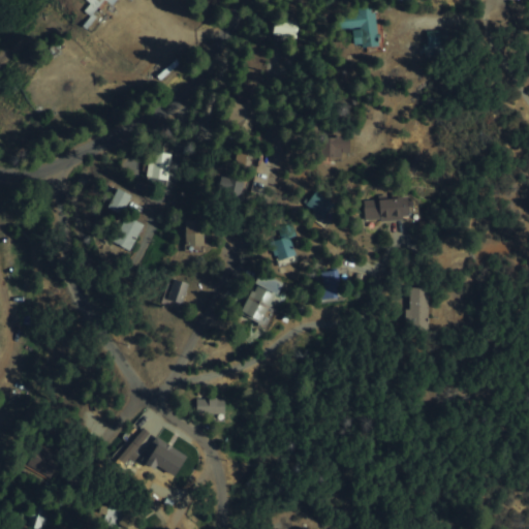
[(115,0),(87,0),(91,4),(86,8),(90,13),(107,1),(110,4),(115,0)]
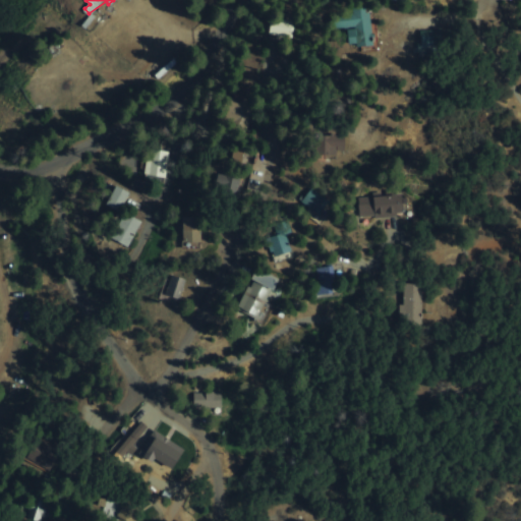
[(366,13),(369,45),(354,47),(353,44),(346,45),(344,30),(352,29),(352,26),(332,29),(331,15),(350,13),(349,8),(362,7),(362,13),(366,13)]
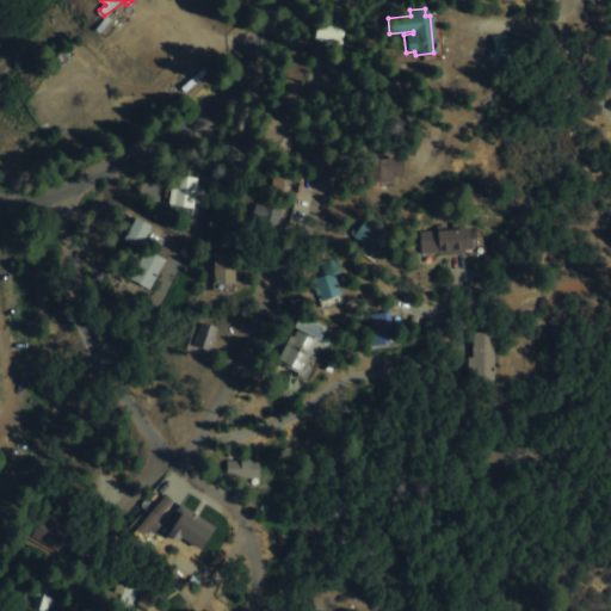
[(254,135),(285,153),(296,133),(265,116),(254,135)]
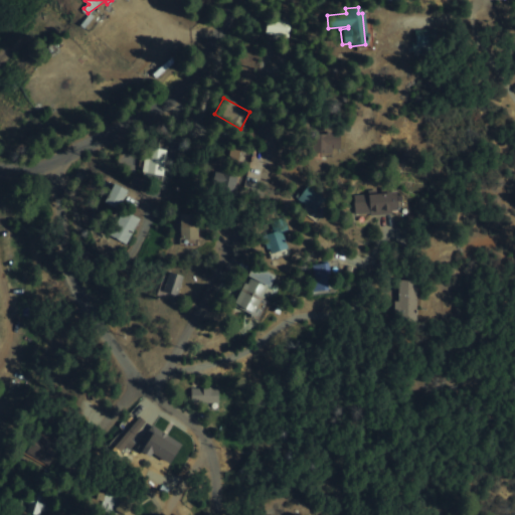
[(165,149),(146,146),(142,173),(161,176),(165,149)]
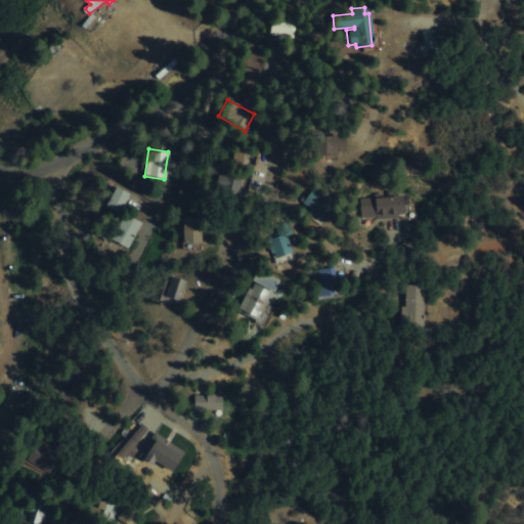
[(219,193),(241,193),(241,175),(219,175),(219,193)]
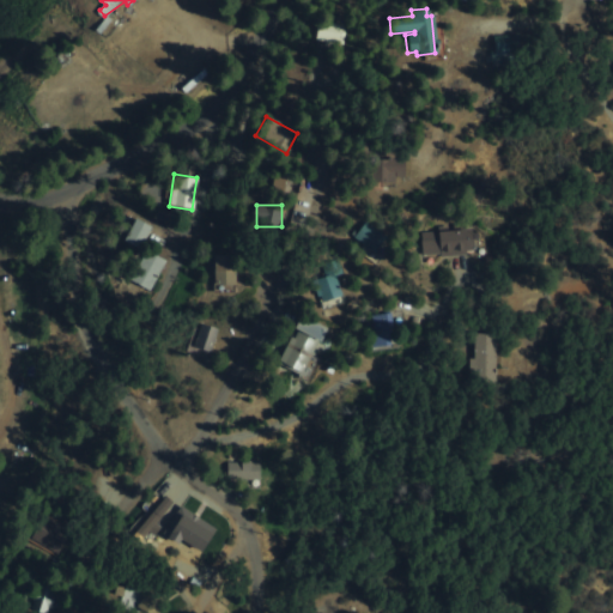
[(152,225),(138,217),(126,237),(140,246),(152,225)]
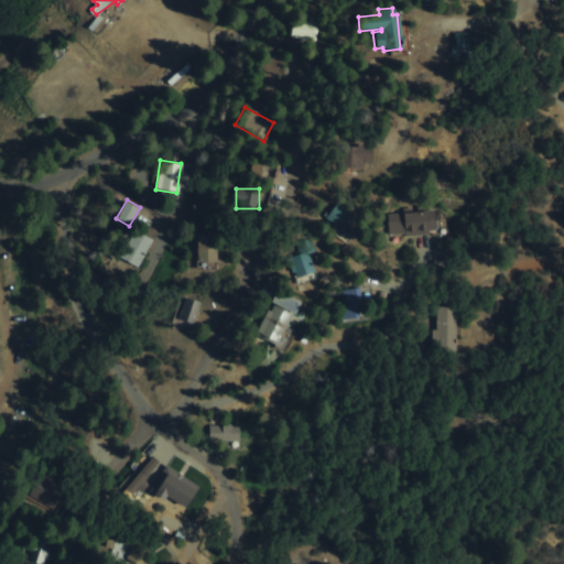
[(334,204),(323,220),(343,234),(354,218),(334,204)]
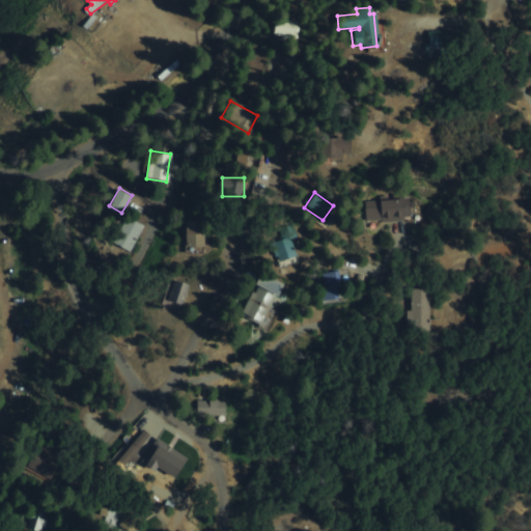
[(412,219),(410,198),(378,200),(380,221),(412,219)]
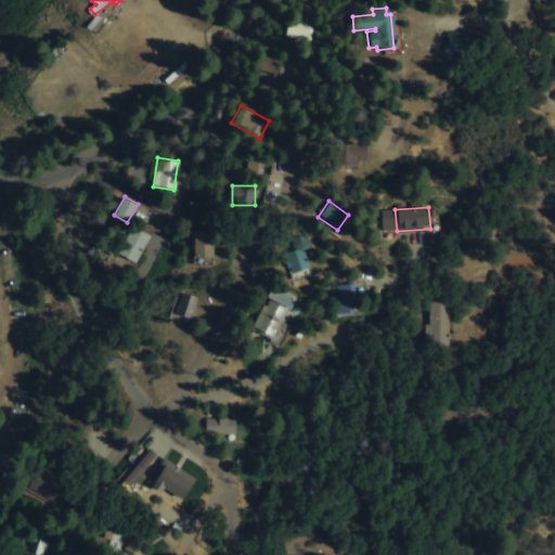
[(147,237),(131,229),(119,253),(136,261),(147,237)]
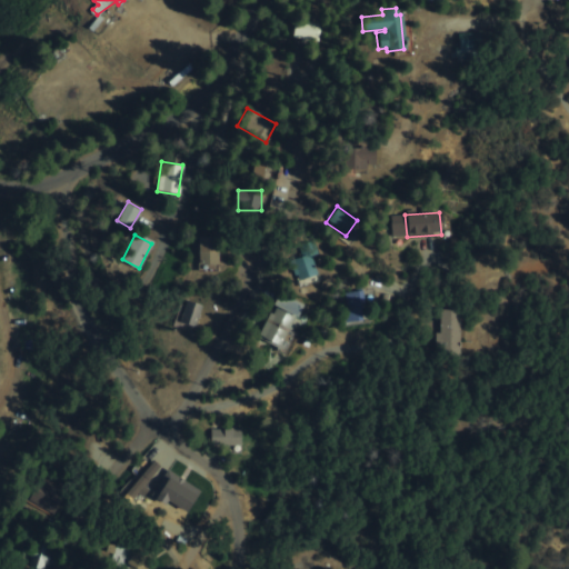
[(220,265),(220,237),(200,237),(200,265),(220,265)]
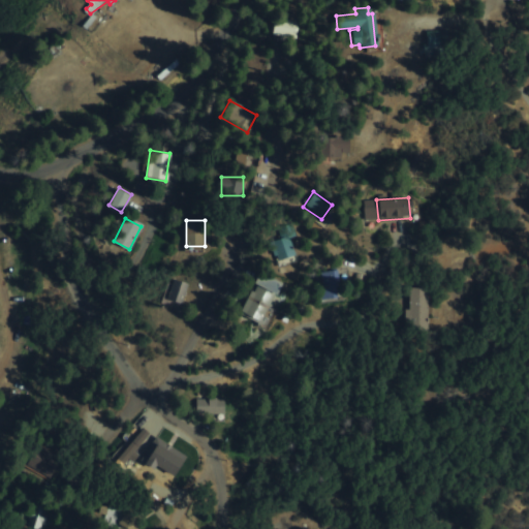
[(267,243),(274,265),(292,258),(285,237),(267,243)]
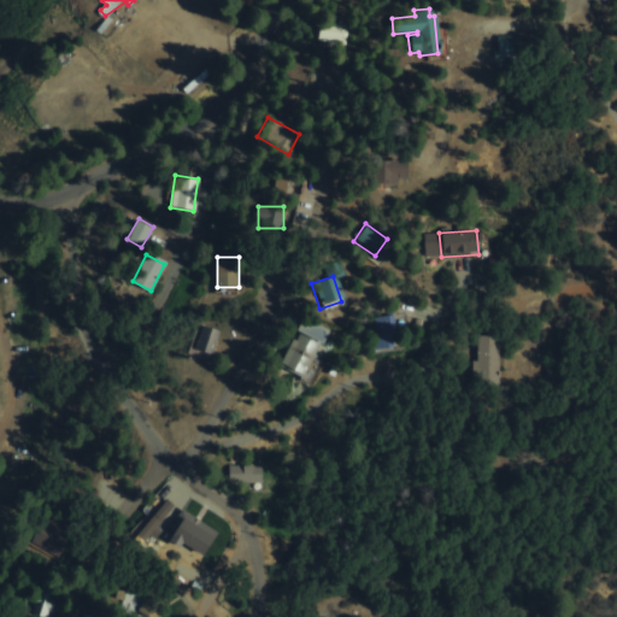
[(372,348),(392,347),(389,315),(370,316),(372,348)]
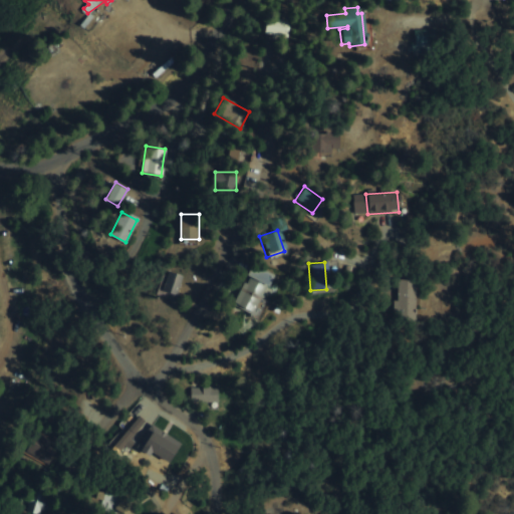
[(269,286),(274,275),(251,264),(246,274),(248,275),(245,283),(241,281),(231,303),(251,312),(264,284),(269,286)]
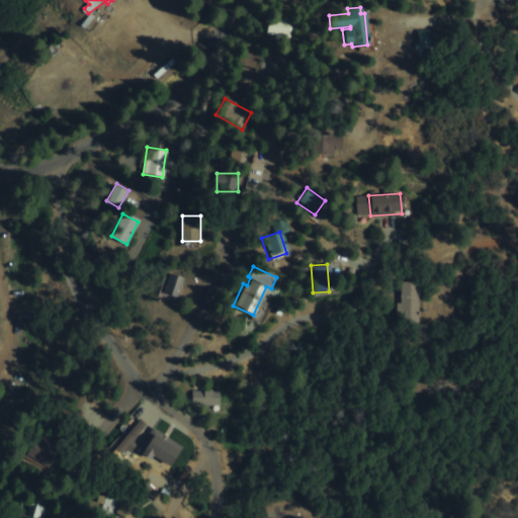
[(176,294),(181,278),(169,273),(163,290),(162,293),(175,298),(176,294)]
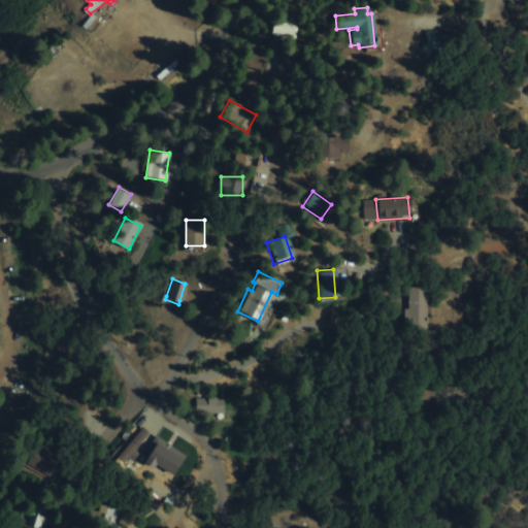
[(426,287),(405,287),(405,328),(426,328),(426,287)]
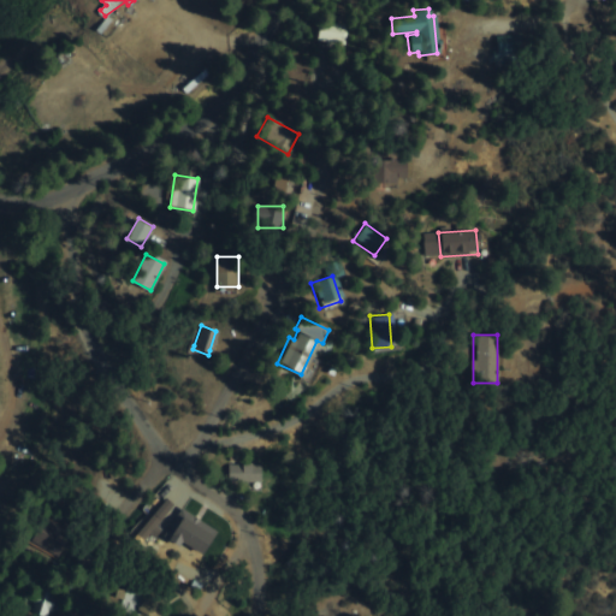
[(231,480),(266,480),(266,463),(231,463),(231,480)]
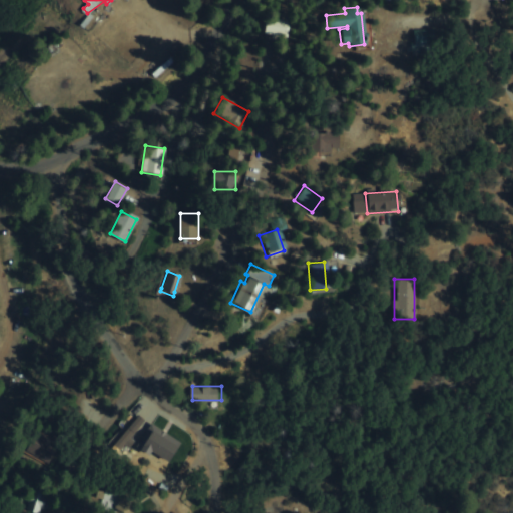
[(27,452),(48,467),(61,450),(40,435),(27,452)]
